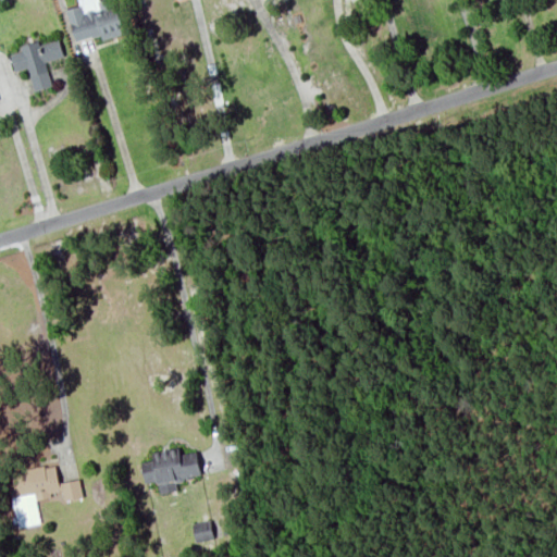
[(66,9),(75,41),(101,34),(102,39),(124,34),(114,0),(99,0),(77,0),(79,5),(66,9)]
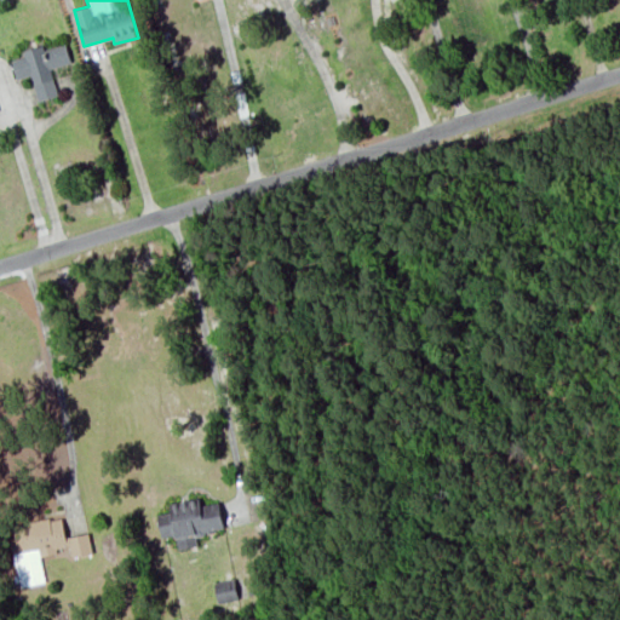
[(58,96),(51,68),(72,63),(65,44),(42,50),(41,45),(23,50),(24,56),(11,59),(17,79),(30,75),(38,101),(58,96)]
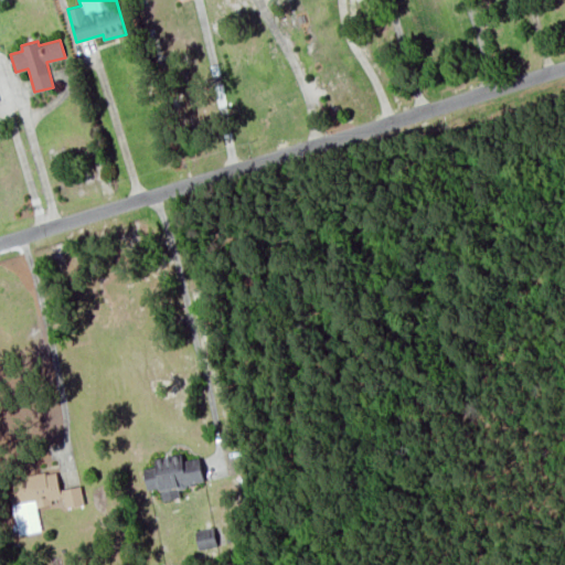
[(147,490),(160,488),(162,500),(180,498),(178,488),(204,483),(200,457),(183,460),(182,454),(155,459),(156,466),(144,468),(147,490)]
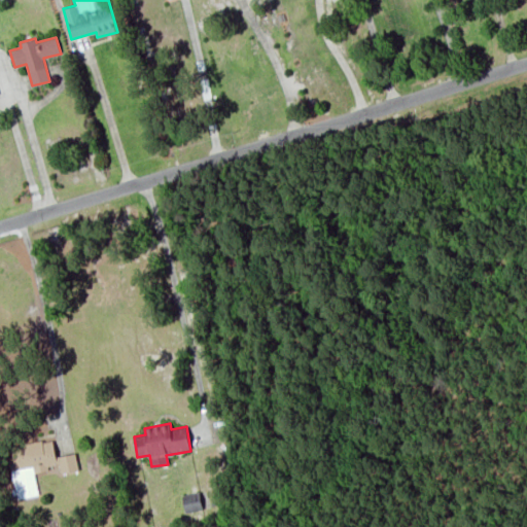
[(16,499),(39,495),(35,472),(48,470),(47,465),(59,463),(61,472),(78,470),(75,453),(56,456),(53,438),(11,446),(12,456),(8,457),(16,499)]
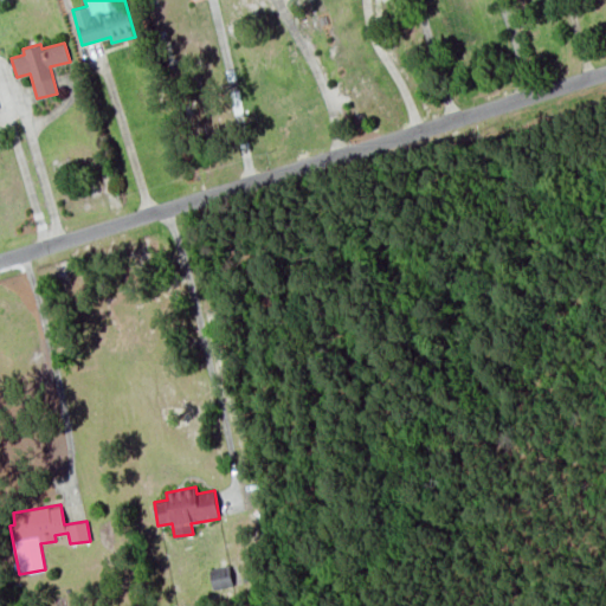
[(210,569),(213,588),(242,582),(238,563),(210,569)]
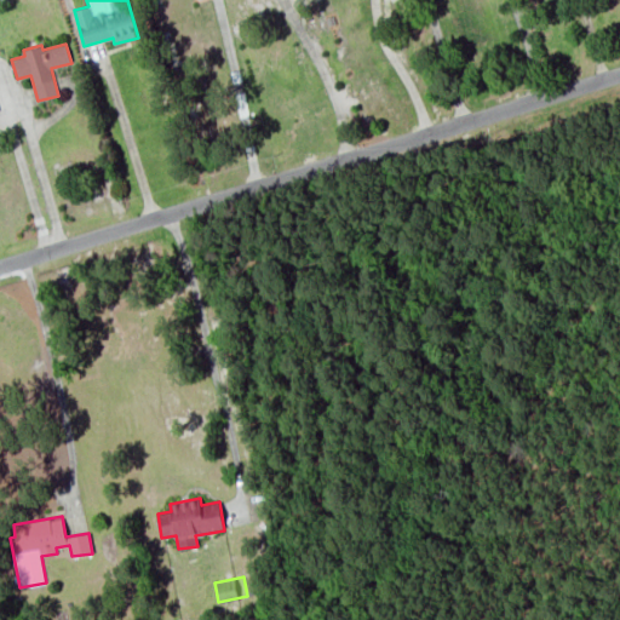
All buildings are outlined.
